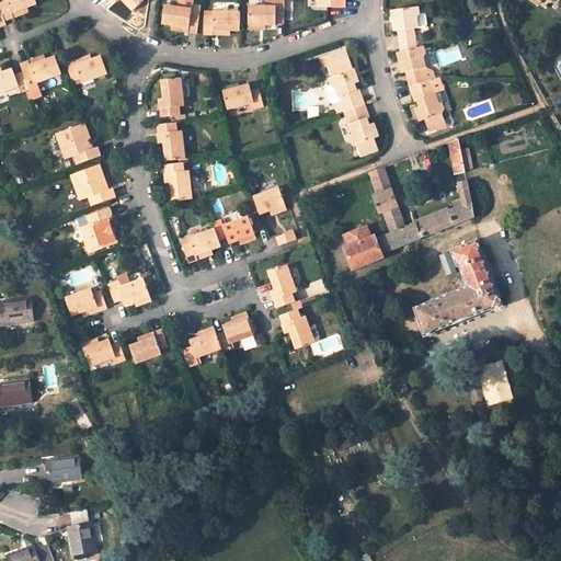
[(37,3),(35,0),(7,0),(8,0),(0,2),(0,8),(4,20),(13,16),(12,12),(27,7),(37,3)]
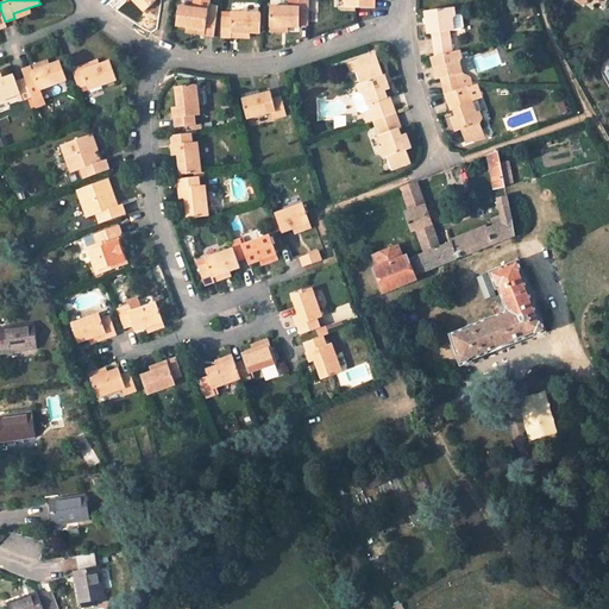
[(132,0),(144,12),(156,0),(132,0)]
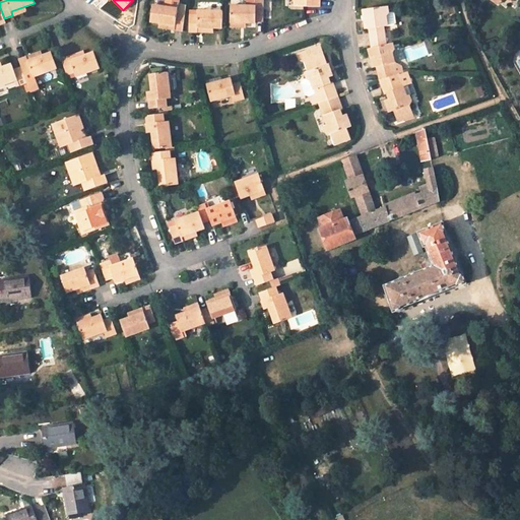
[(255,6),(231,6),(231,22),(246,23),(255,23),(255,17),(264,17),(264,1),(255,2),(255,6)]
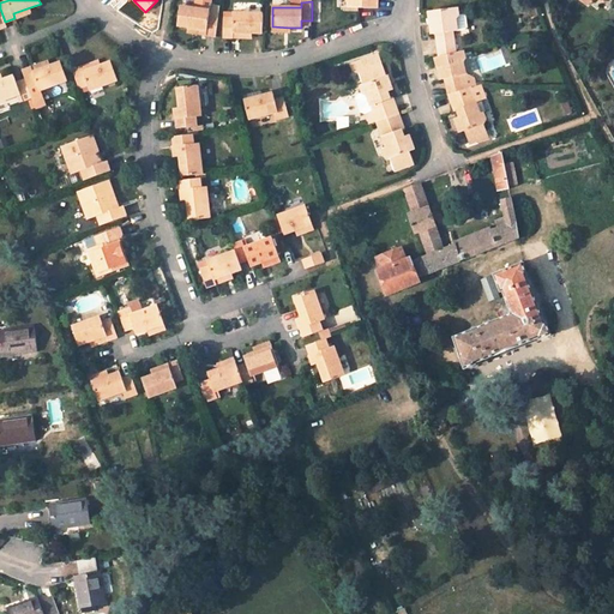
[(209,11),(180,6),(178,25),(188,26),(206,30),(205,34),(216,36),(218,17),(209,16),(209,11)]
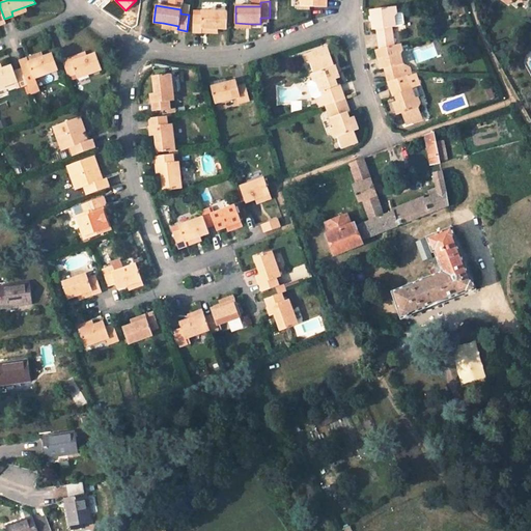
[(27,10),(26,6),(11,11),(12,16),(27,10)]
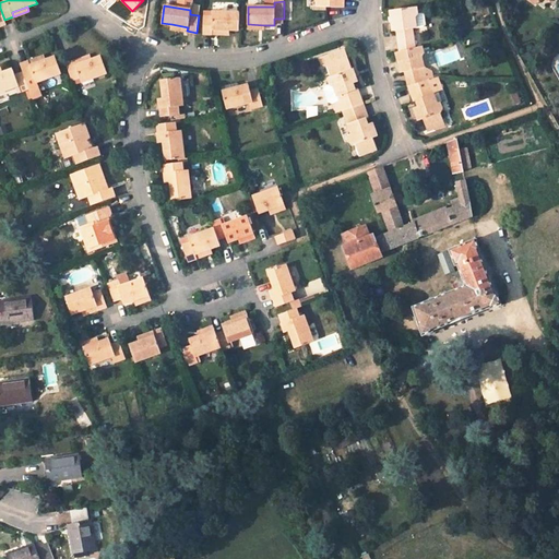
[(390,11),(392,32),(396,32),(400,50),(415,48),(413,30),(416,28),(415,18),(418,14),(417,8),(408,9),(390,11)]
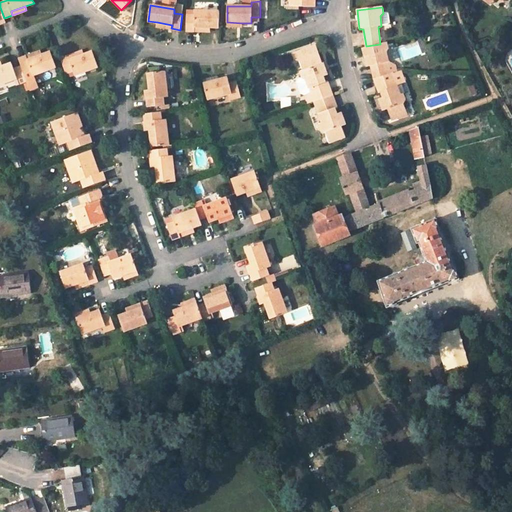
[(194,15),(187,15),(186,31),(194,31),(194,27),(210,27),(219,28),(220,11),(195,11),(194,15)]
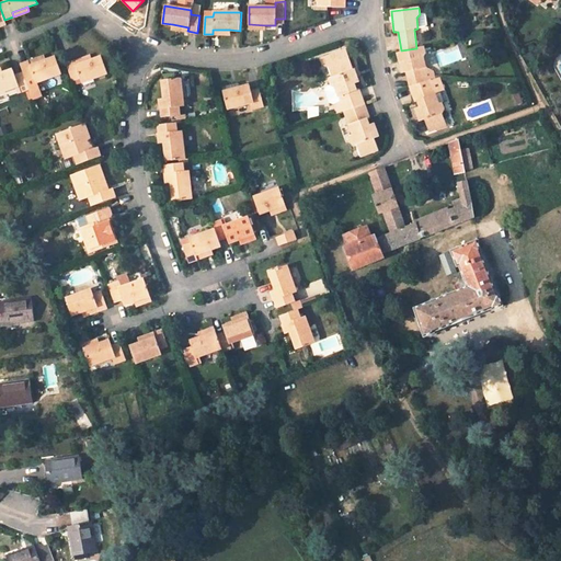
[(398,53),(402,75),(407,73),(410,86),(425,82),(422,69),(426,68),(423,58),(425,54),(424,47),(416,48),(398,53)]
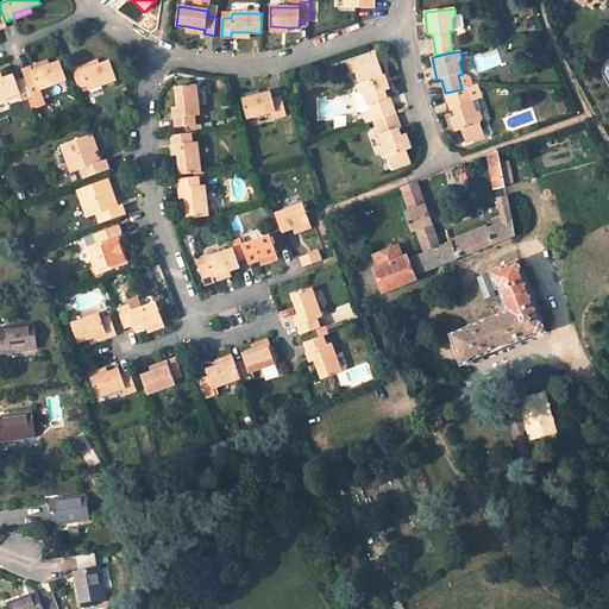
[(388,99),(385,92),(390,89),(385,75),(384,76),(375,52),(347,63),(349,68),(355,71),(356,70),(362,83),(358,85),(360,92),(356,94),(353,98),(359,111),(363,114),(366,124),(375,120),(396,113),(390,98),(388,99)]
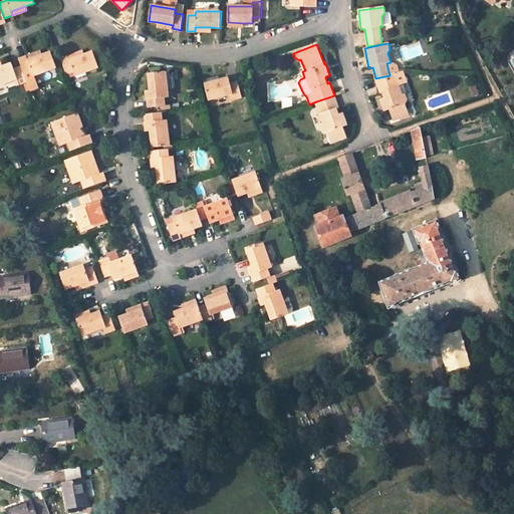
[(83,51),(69,56),(71,60),(84,55),(83,51)]
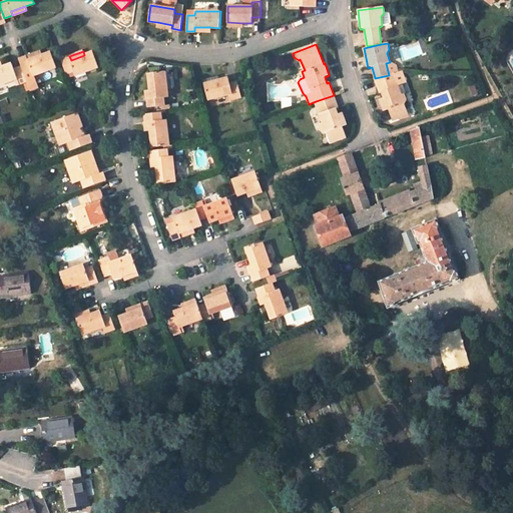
[(33,75),(57,67),(51,52),(43,55),(28,60),(27,57),(19,59),(21,66),(24,74),(32,71),(33,75)]
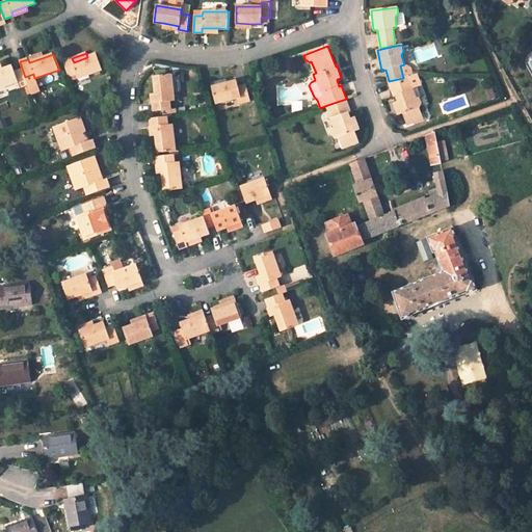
[(43,54),(28,59),(29,62),(45,57),(43,54)]
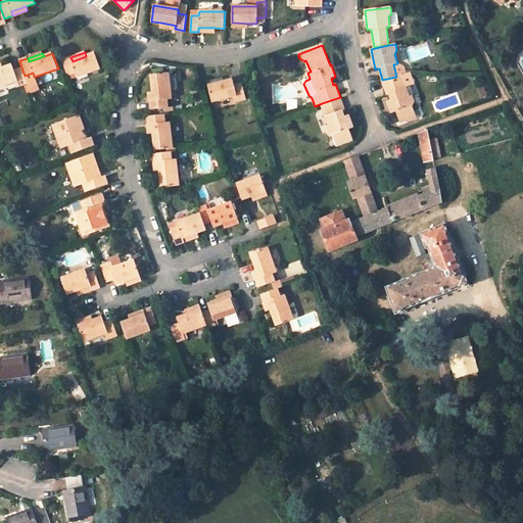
[(100,68),(95,53),(86,56),(73,61),(70,57),(62,60),(67,75),(75,73),(77,77),(100,68)]
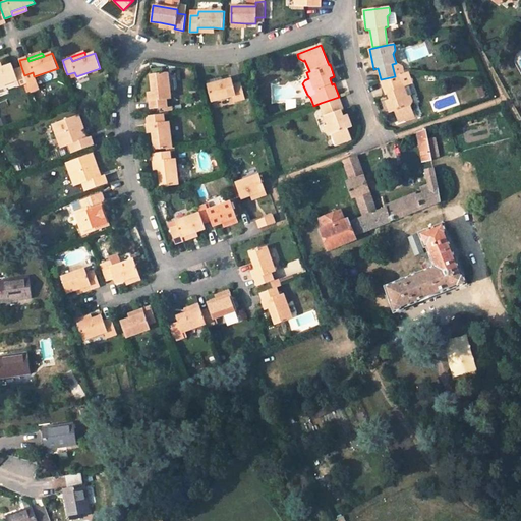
[(403,66),(396,63),(392,64),(395,76),(400,74),(405,73),(403,66)]
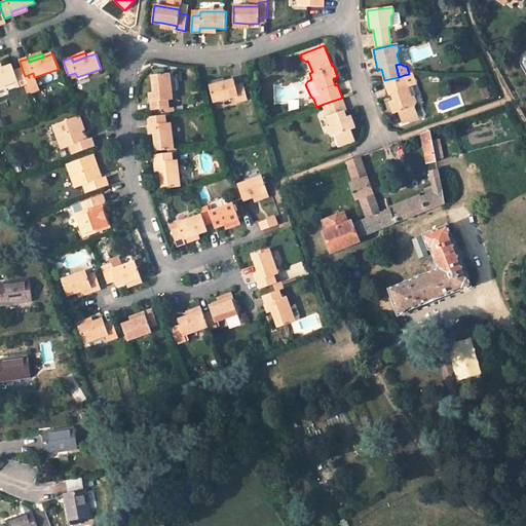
[(0,69),(0,86),(14,82),(17,81),(20,86),(28,83),(25,76),(22,68),(14,71),(12,65),(2,68),(0,69)]
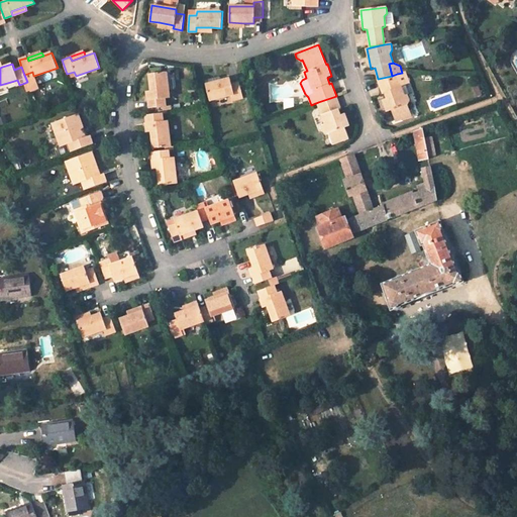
[(413,93),(406,72),(402,73),(397,74),(405,97),(407,96),(413,93)]
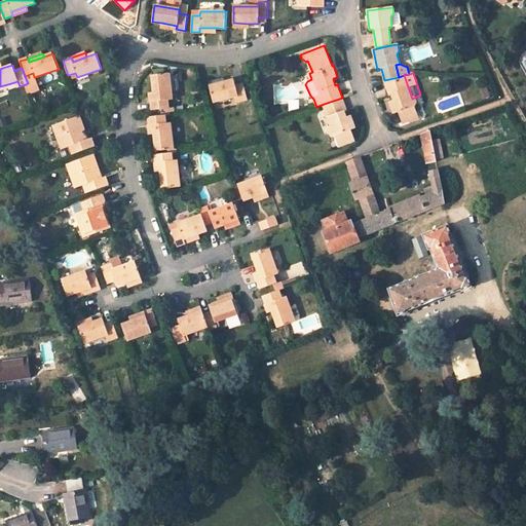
[(173,101),(170,74),(152,76),(154,94),(155,102),(151,102),(152,111),(164,109),(168,109),(168,101),(173,101)]
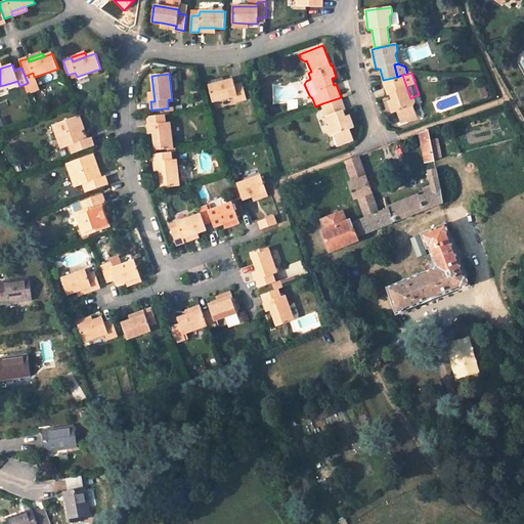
[(397,113),(401,124),(418,118),(413,106),(415,102),(412,97),(410,98),(402,75),(397,77),(383,81),(388,96),(390,95),(392,100),(388,101),(392,115),(397,113)]
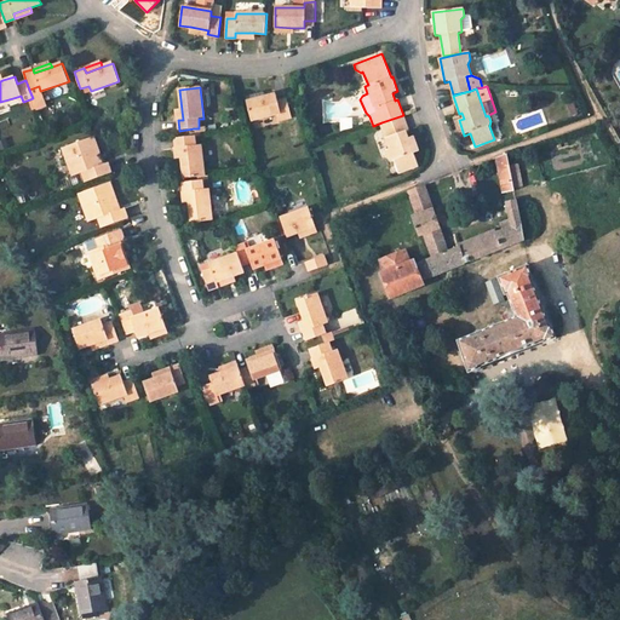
[(292,118),(287,99),(277,102),(276,95),(264,98),(247,102),(252,121),(280,114),(282,120),(292,118)]
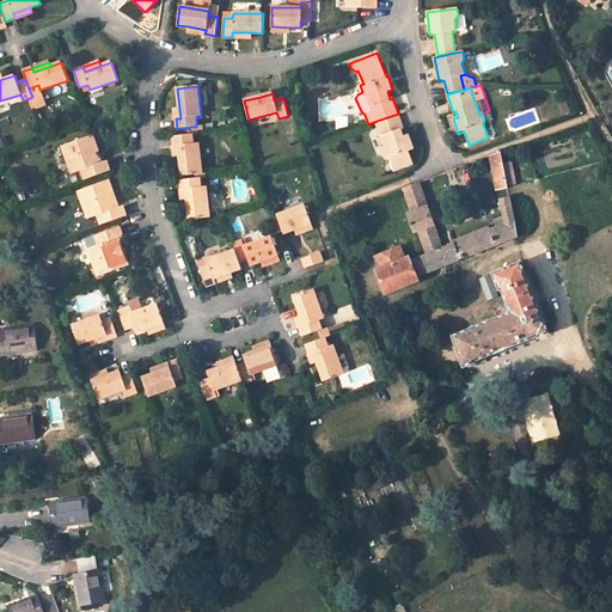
[(390,158),(395,171),(414,164),(409,151),(414,150),(409,135),(404,138),(401,129),(404,128),(398,114),(377,121),(386,148),(383,150),(385,155),(390,158)]
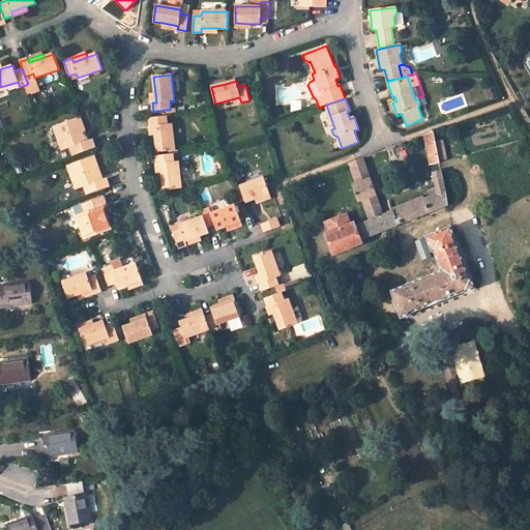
[(86,135),(80,117),(53,126),(61,150),(69,147),(72,155),(94,147),(91,139),(85,141),(83,136),(86,135)]
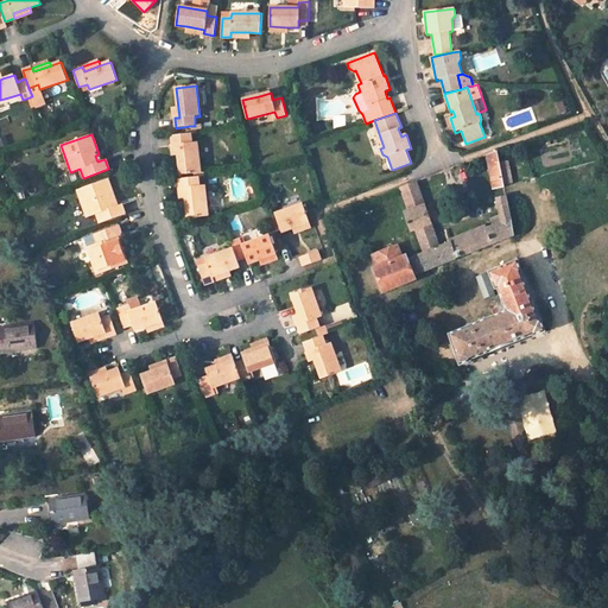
[(187,135),(171,137),(172,146),(176,146),(177,154),(181,176),(194,173),(201,173),(197,143),(192,144),(191,134),(187,135)]
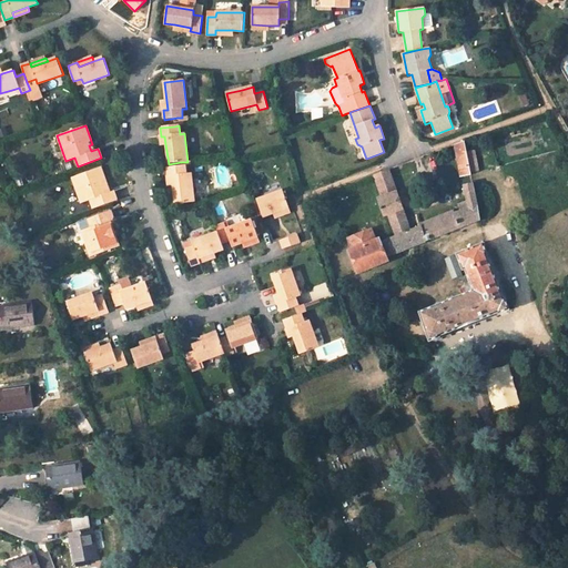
[(455,145),(460,176),(470,174),(464,142),(455,145)]
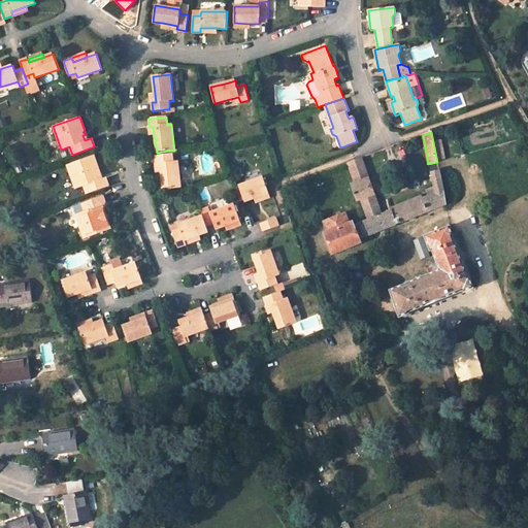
[(163,190),(180,188),(177,162),(173,162),(172,154),(168,155),(155,156),(156,164),(160,164),(161,171),(163,190)]
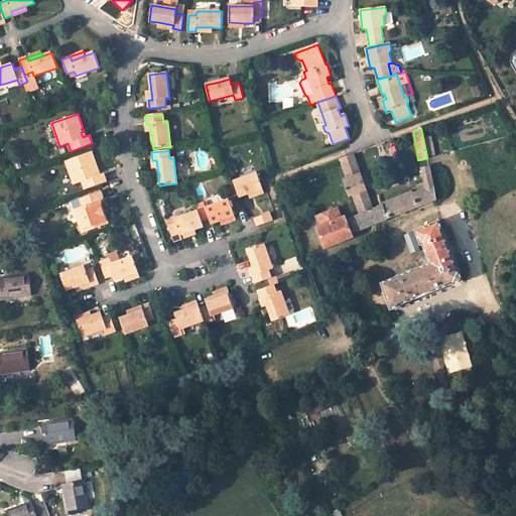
[(97,168),(91,152),(66,160),(74,183),(82,181),(84,188),(106,181),(103,173),(97,175),(94,169),(97,168)]
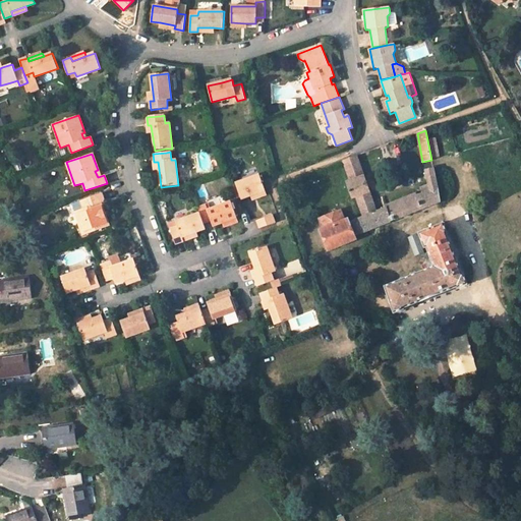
[(355,236),(440,201),(433,169),(425,171),(429,190),(417,195),(416,193),(386,206),(387,208),(377,212),(356,156),(345,160),(352,180),(346,182),(352,198),(358,196),(365,217),(349,223),(348,220),(345,221),(341,211),(320,219),(323,229),(321,230),(329,251),(356,240),(355,236)]
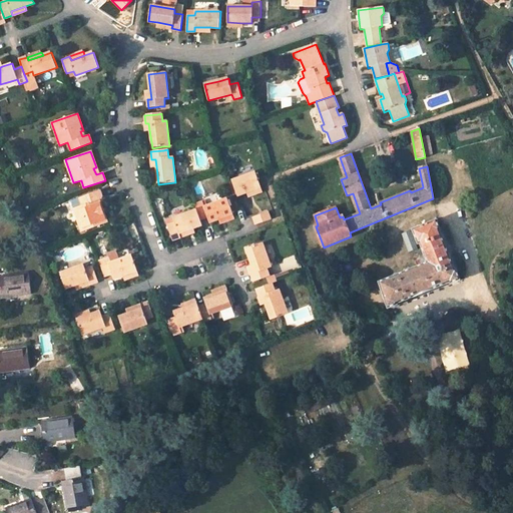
[(261,188),(255,173),(231,181),(237,196),(246,193),(261,188)]
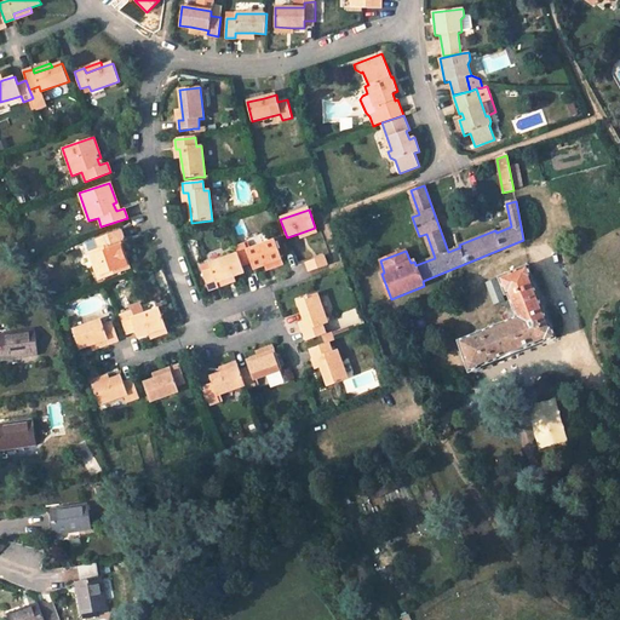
[(298,234),(299,237),(316,233),(315,228),(298,234)]
